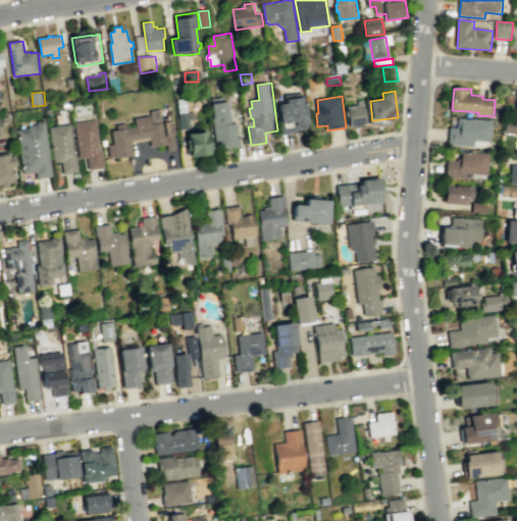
[(279,105),(281,119),(279,120),(282,135),(304,132),(304,129),(310,128),(307,105),(305,105),(304,97),(287,99),(288,104),(279,105)]
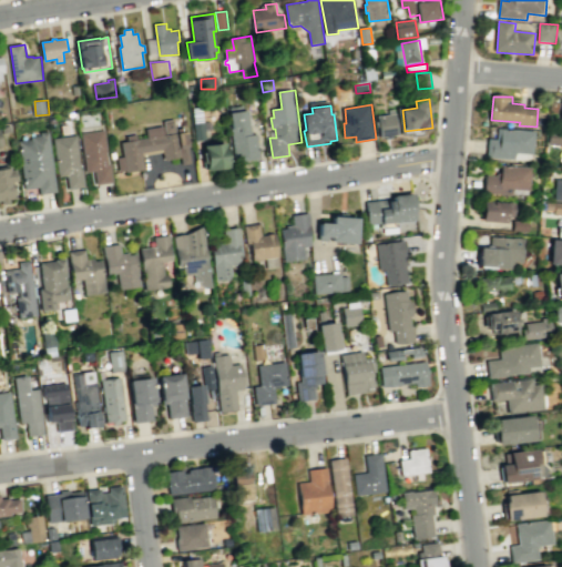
[(378,117),(391,114),(390,111),(396,110),(396,114),(398,113),(401,134),(394,135),(394,139),(388,140),(387,137),(381,138),(378,117)]
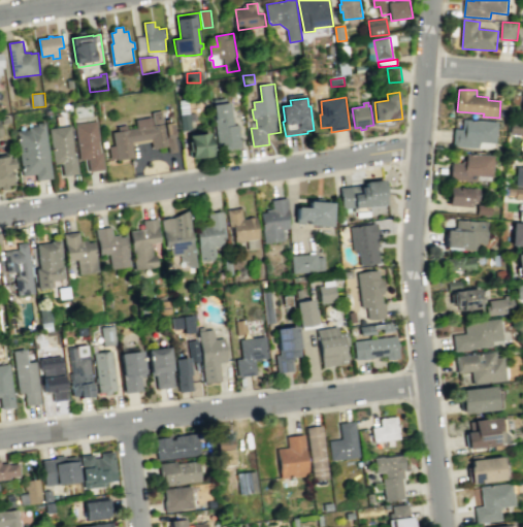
[(215,105),(221,150),(243,147),(241,126),(236,126),(233,103),(215,105)]
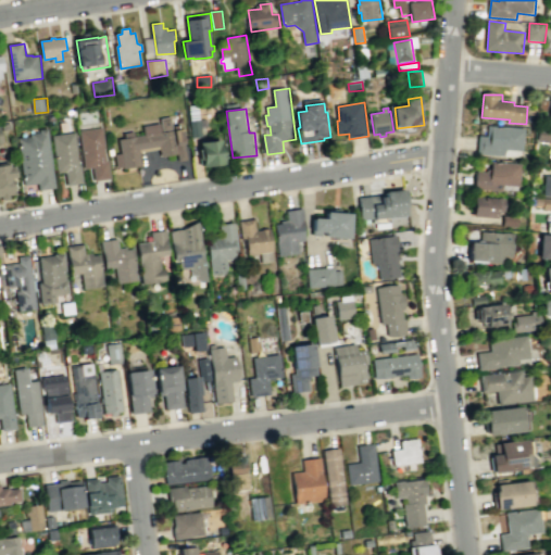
[(143,166),(141,150),(162,147),(163,156),(178,154),(180,162),(189,160),(185,129),(175,130),(173,117),(162,120),(163,124),(145,127),(146,135),(136,137),(136,131),(125,134),(126,139),(121,139),(123,153),(116,154),(119,168),(125,167),(125,169),(143,166)]
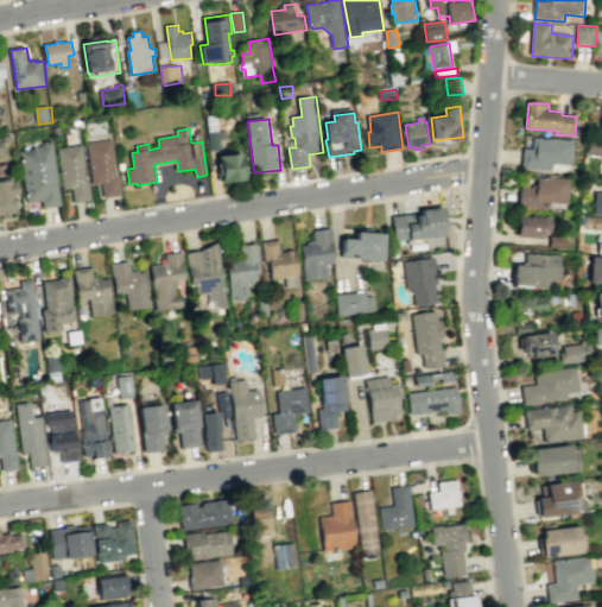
[(210,133),(211,151),(222,150),(229,151),(228,131),(210,133)]
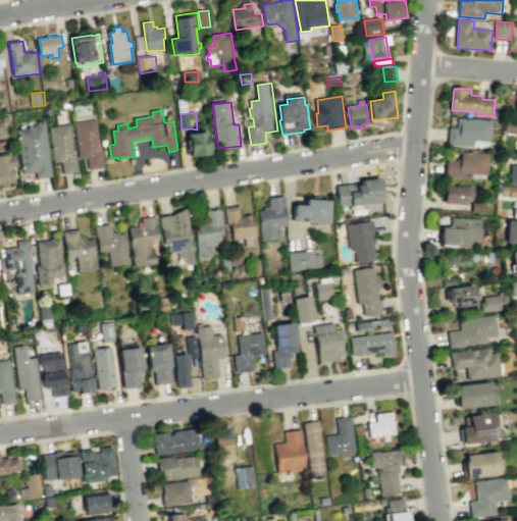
[(459,118),(494,121),(492,142),(475,141),(474,147),(450,145),(451,128),(459,128),(459,118)]
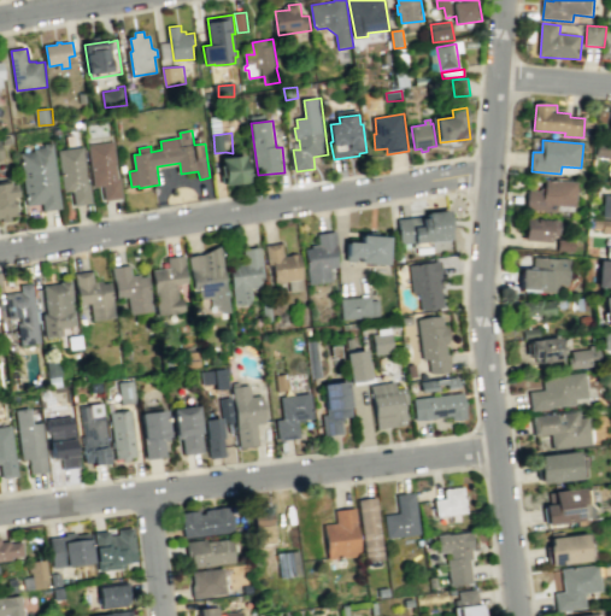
[(89,145),(97,187),(106,186),(107,200),(125,198),(122,179),(119,179),(117,165),(119,165),(116,142),(89,145)]
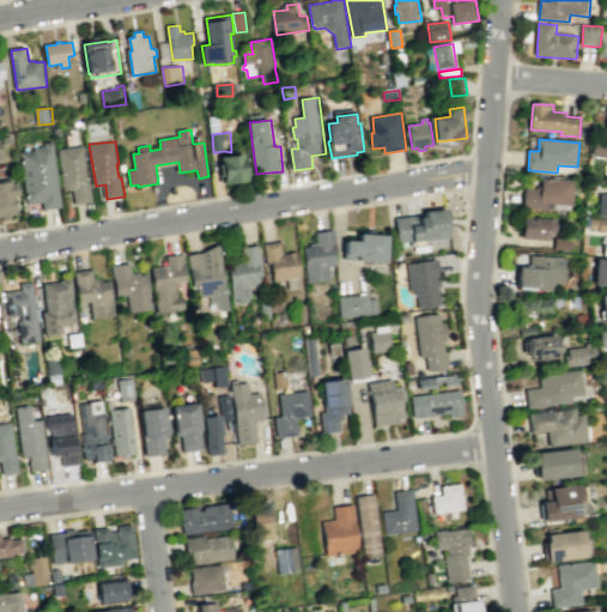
[(22,152),(35,151),(35,147),(46,146),(46,143),(54,143),(64,207),(46,210),(44,203),(29,205),(22,152)]
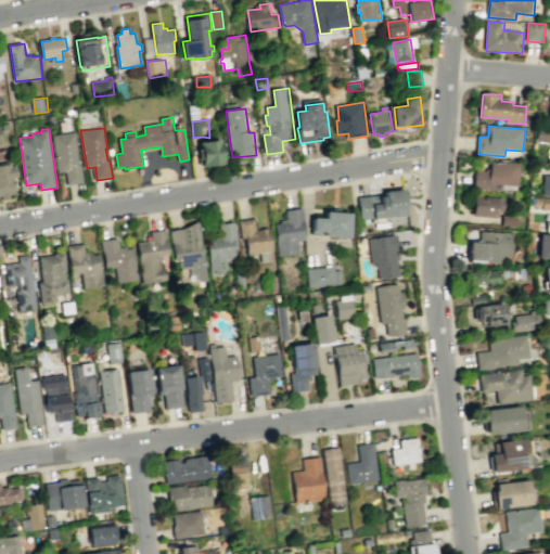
[(538,129),(537,140),(549,141),(549,130),(538,129)]
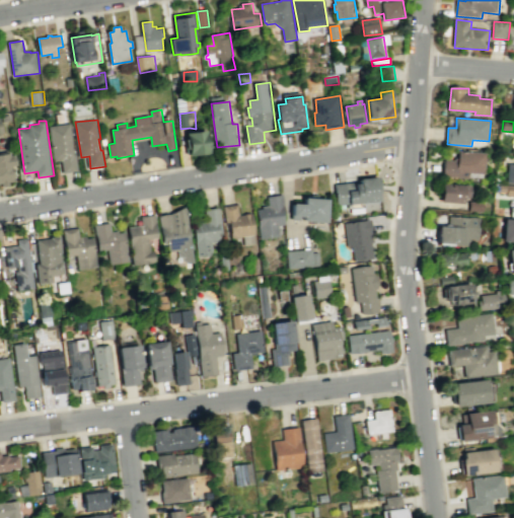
[(51,127),(56,162),(63,161),(64,172),(79,171),(77,154),(75,154),(73,143),(74,143),(72,124),(51,127)]
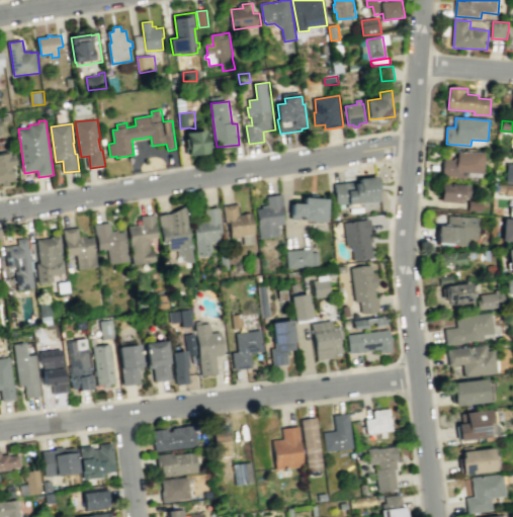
[(187,134),(190,156),(210,153),(207,131),(187,134)]
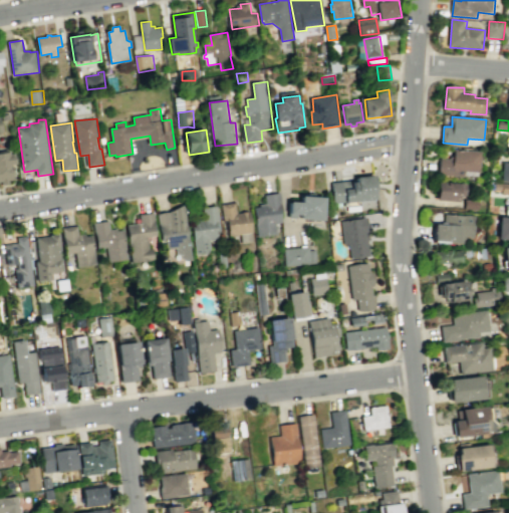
[(443,160),(455,161),(456,150),(484,152),(482,173),(467,172),(465,177),(442,176),(443,160)]
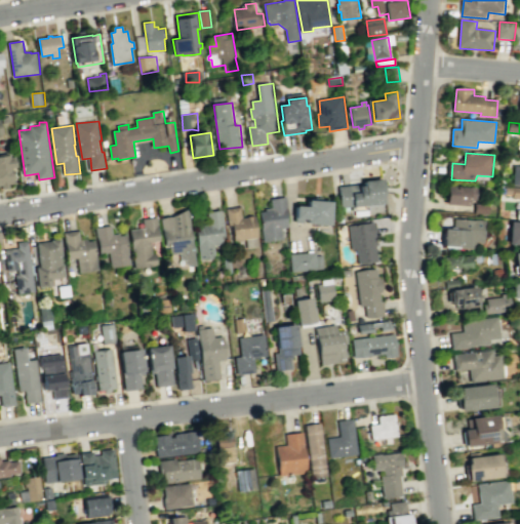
[(0,156),(0,186),(3,186),(4,189),(11,188),(10,185),(16,184),(13,168),(20,167),(17,157),(12,158),(12,155),(0,156)]
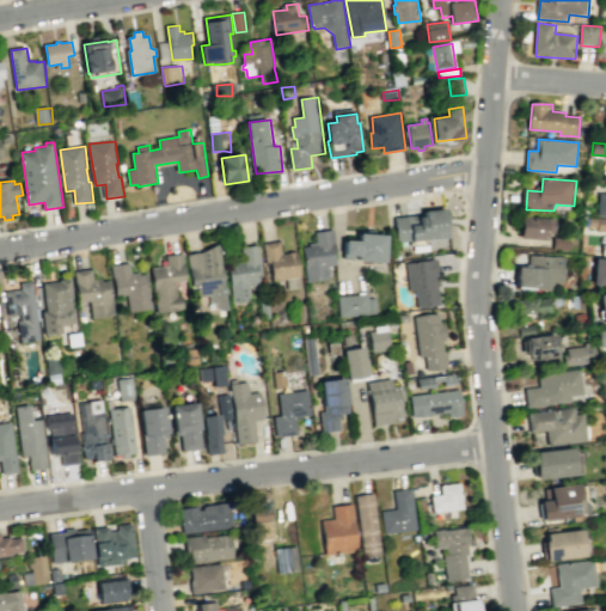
[(399,244),(397,219),(426,215),(426,212),(448,209),(450,230),(448,230),(450,238),(399,244)]
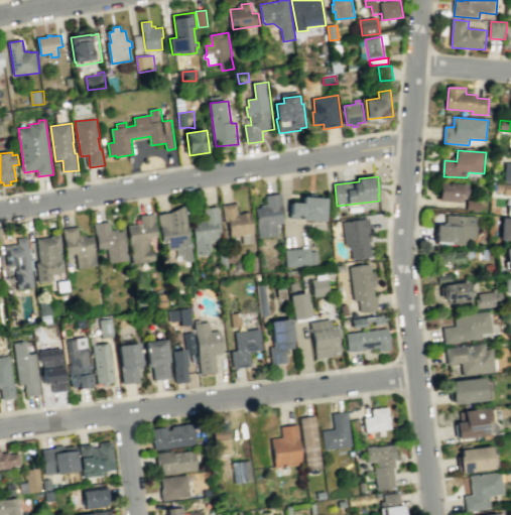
[(440,183),(439,201),(462,203),(463,197),(468,197),(469,184),(440,183)]
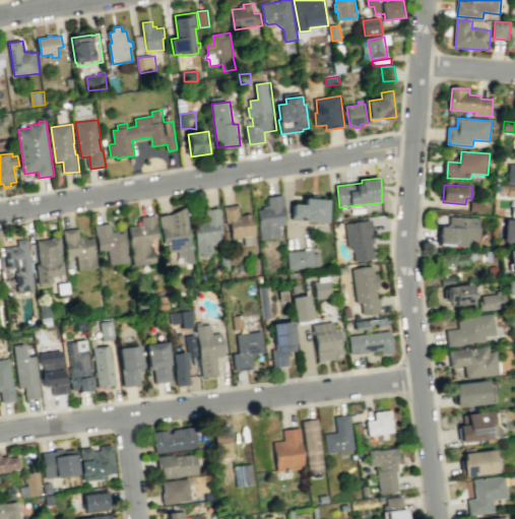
[(502,185),(514,185),(514,196),(511,196),(510,195),(508,193),(502,193),(502,185)]
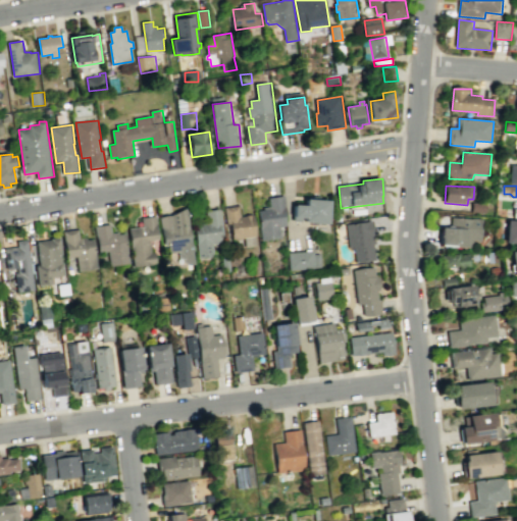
[(270,198),(271,207),(265,208),(265,210),(259,211),(263,241),(282,238),(281,227),(289,226),(287,215),(288,214),(286,196),(270,198)]
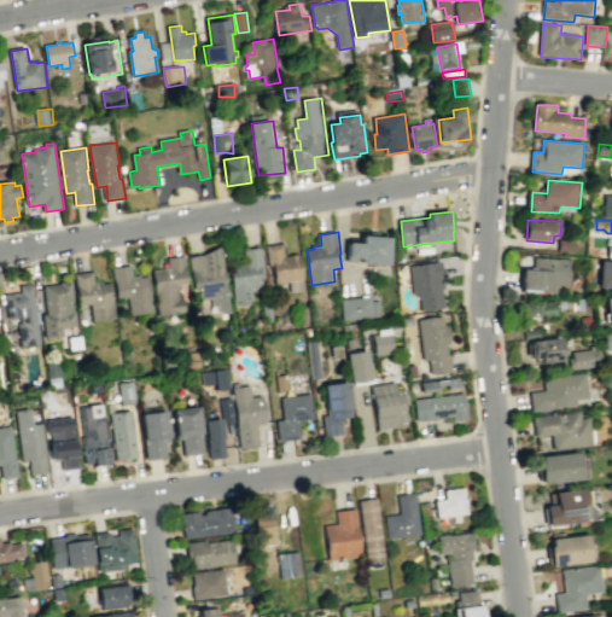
[(350,243),(363,244),(365,236),(392,238),(391,266),(363,263),(363,260),(359,258),(359,262),(349,262),(350,243)]
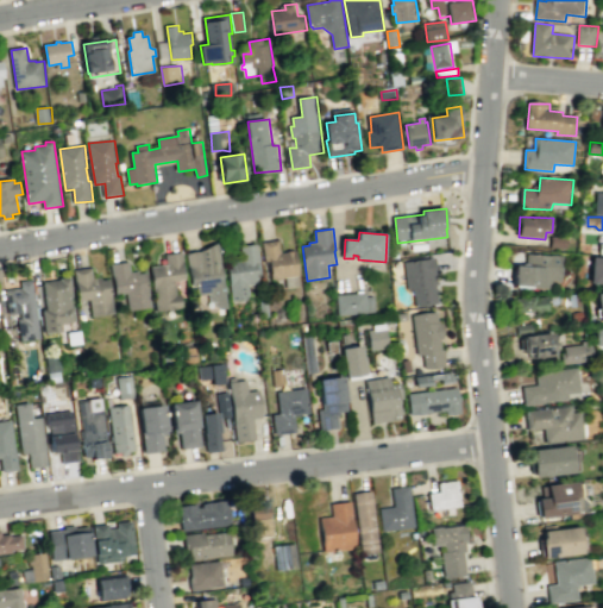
[(553,237),(553,248),(570,249),(570,237),(553,237)]
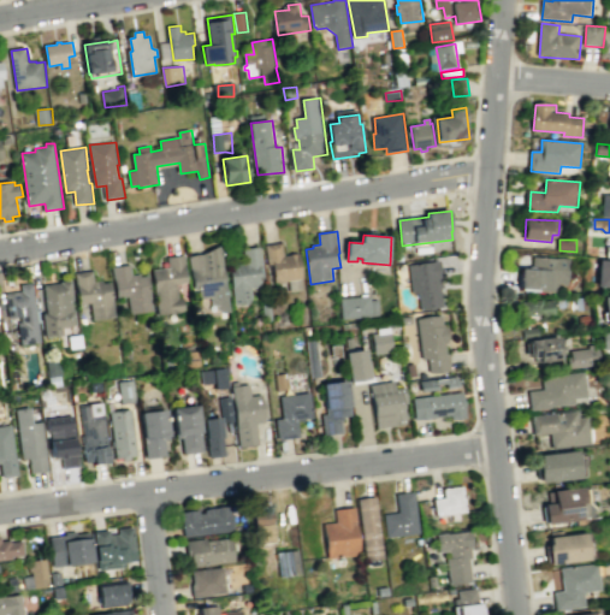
[(267,246),(284,243),(285,255),(301,254),(305,279),(289,282),(277,283),(274,265),(270,265),(267,246)]
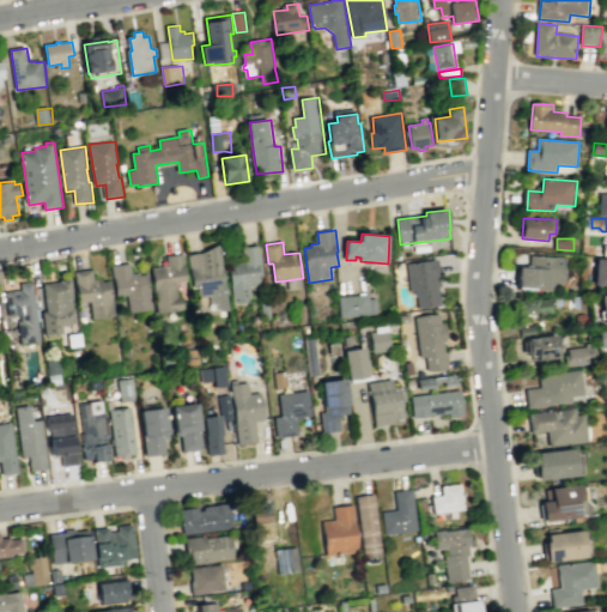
[(190,255),(204,253),(220,244),(222,249),(223,256),(226,278),(226,280),(228,288),(229,295),(228,295),(230,310),(224,311),(219,309),(218,308),(217,304),(213,304),(212,296),(200,297),(199,289),(194,289),(190,255)]
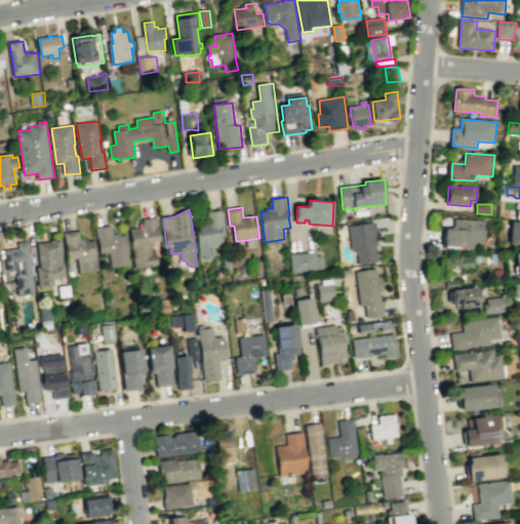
[(197,226),(210,225),(209,212),(224,211),(227,236),(223,237),(224,245),(215,246),(216,257),(202,259),(197,226)]
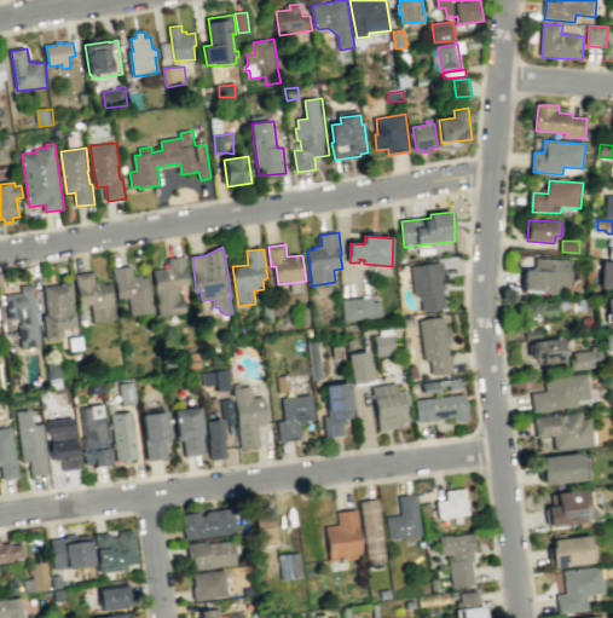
[(155,271),(161,317),(188,313),(185,300),(181,300),(180,286),(191,284),(188,256),(171,259),(172,270),(155,271)]
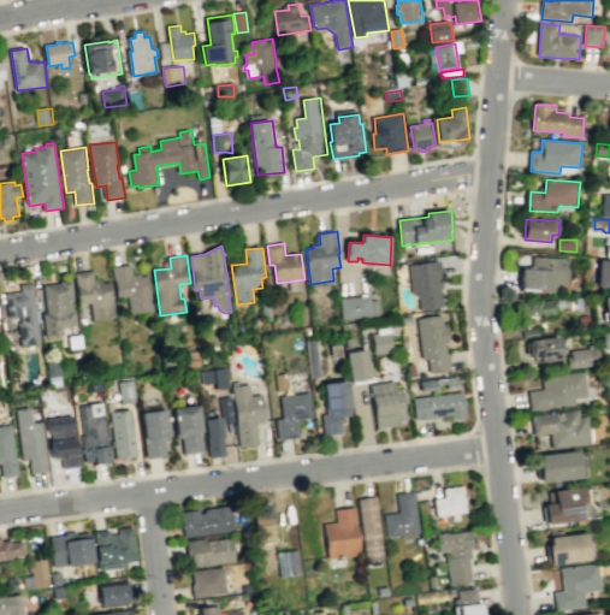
[(525,268),(521,290),(568,294),(573,259),(534,256),(533,270),(525,268)]
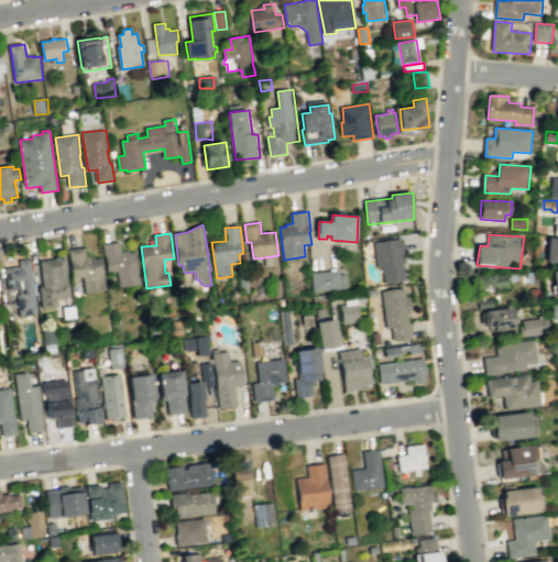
[(549,238),(557,238),(557,263),(548,263),(549,238)]
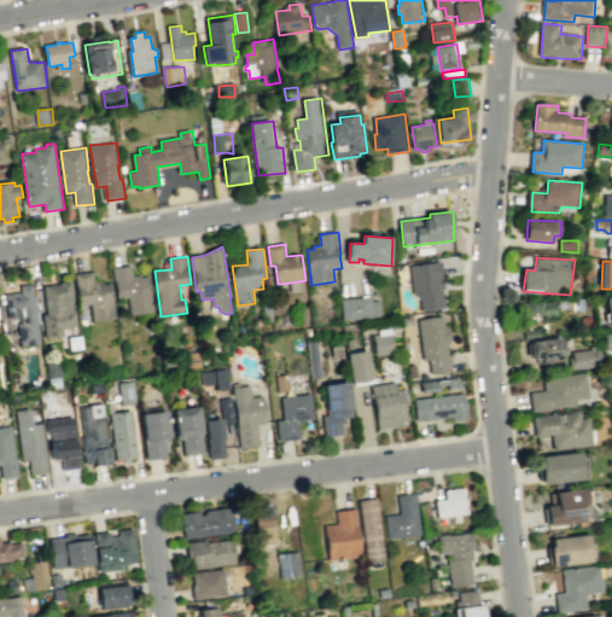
[(421,294),(415,294),(412,266),(443,262),(447,290),(444,290),(447,308),(424,310),(421,294)]
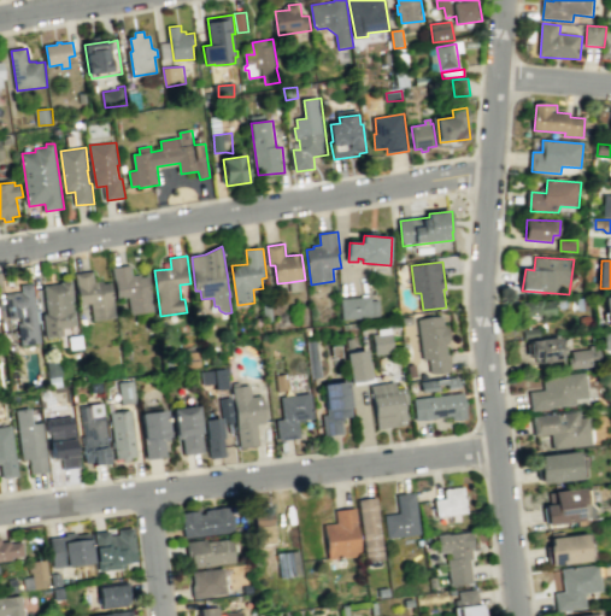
[(115,268),(119,299),(130,298),(133,315),(156,312),(151,276),(144,277),(142,275),(134,276),(133,265),(115,268)]
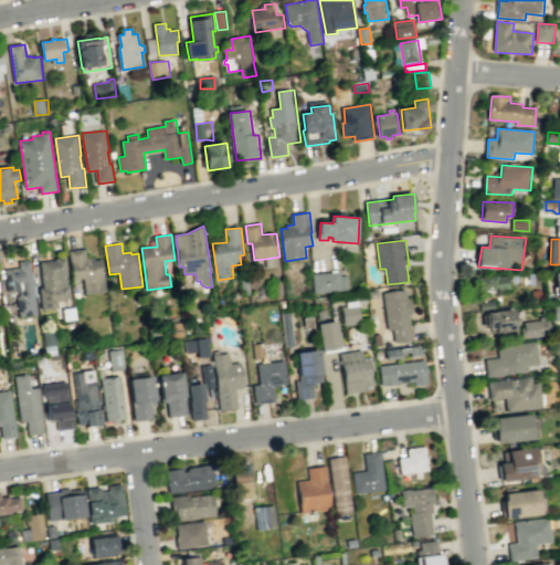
[(71,251),(75,280),(85,279),(87,295),(108,292),(104,260),(96,261),(96,258),(88,259),(87,249),(71,251)]
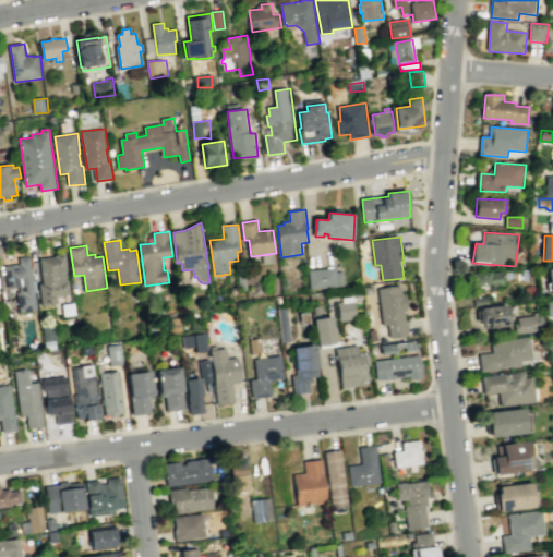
[(40,258),(44,283),(40,285),(43,305),(59,304),(59,297),(71,295),(70,281),(68,281),(67,269),(68,269),(67,254),(56,255),(57,257),(40,258)]
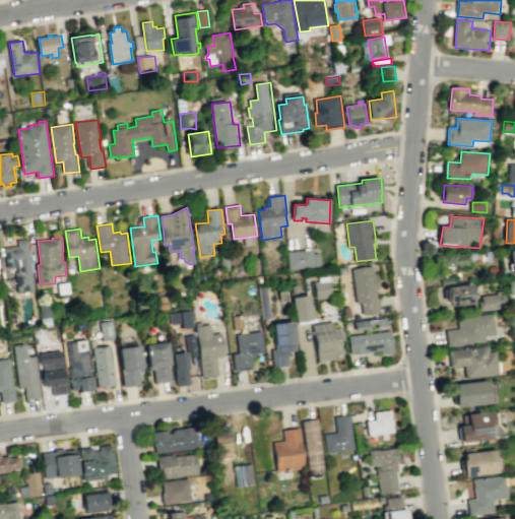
[(6,248),(9,268),(18,267),(19,272),(16,272),(19,292),(36,289),(29,239),(18,240),(19,246),(6,248)]
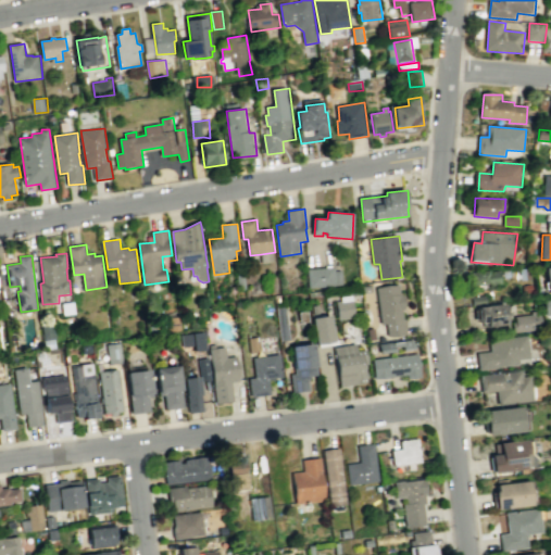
[(309,269),(311,289),(345,286),(343,272),(337,272),(336,267),(309,269)]
